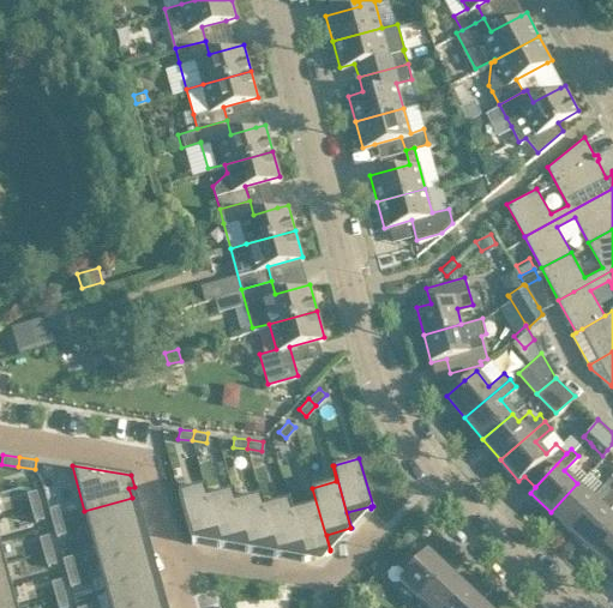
[(592,497),(577,483),(551,512),(571,530),(611,487),(605,481),(592,497)]
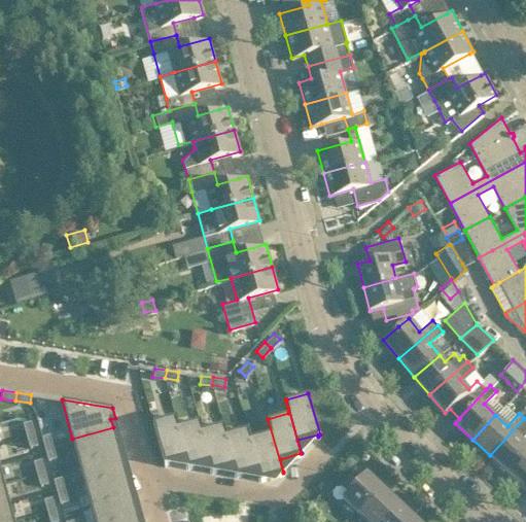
[(176,415),(175,416),(188,466),(209,460),(212,471),(213,470),(199,419),(178,425),(176,415)]
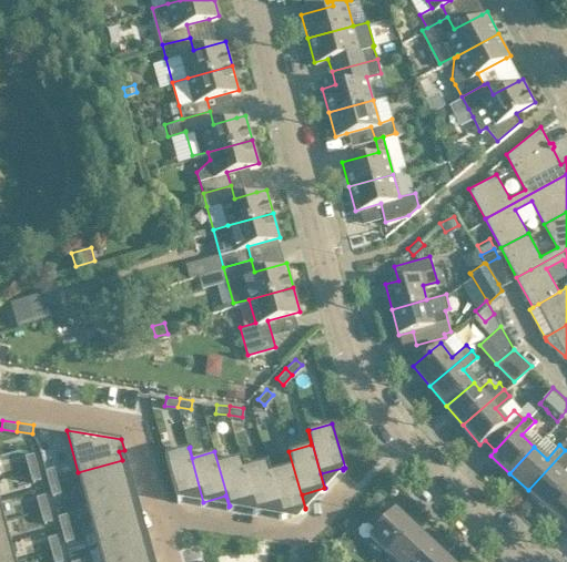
[(565,450),(528,490),(546,508),(566,484),(566,477),(558,470),(566,460),(566,447),(565,450)]
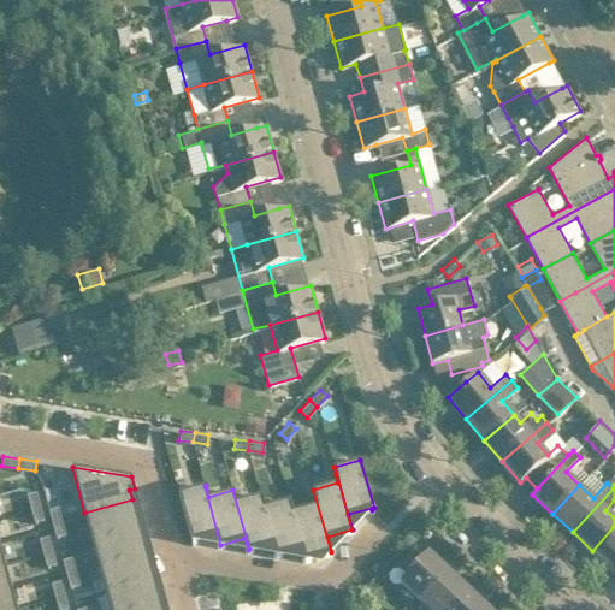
[(194,542),(194,539),(217,533),(220,545),(205,486),(178,492),(191,542),(194,542)]
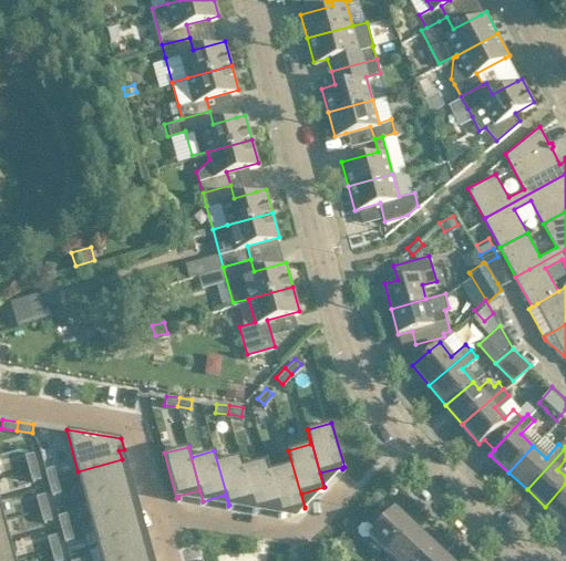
[(24,453),(28,466),(37,464),(33,450),(24,453)]
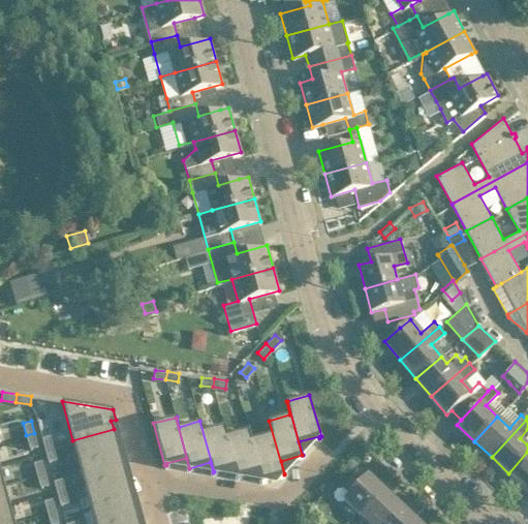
[(199,421),(214,471),(235,466),(238,476),(238,475),(224,425),(204,431),(200,421),(199,421)]
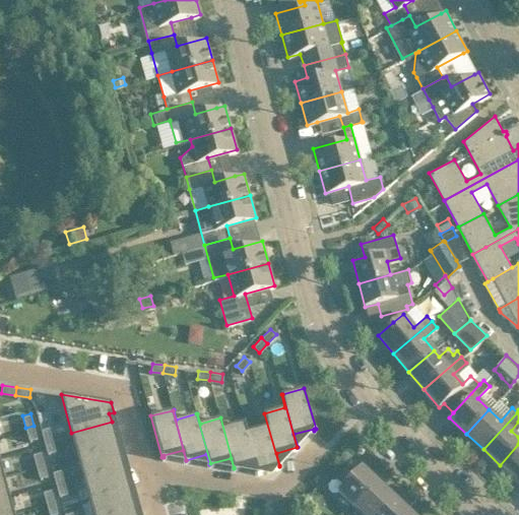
[(244,422),(258,471),(279,466),(264,413),(263,413),(267,426),(248,432),(245,422),(244,422)]
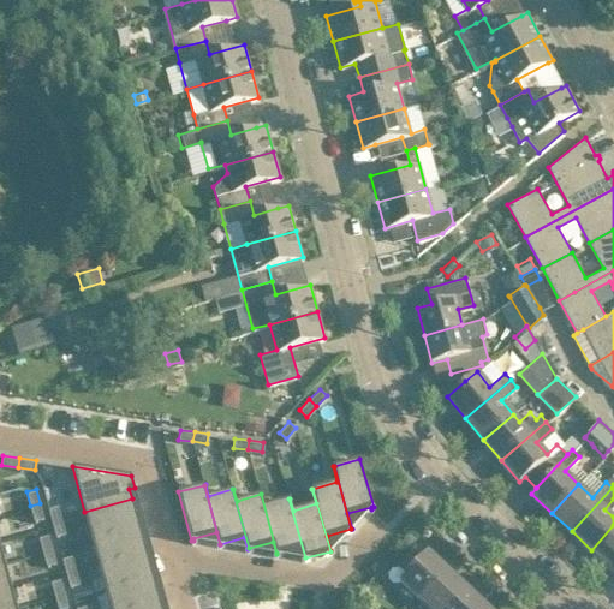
[(262,494),(261,494),(276,553),(300,547),(304,559),(305,557),(288,499),(264,506),(262,494)]
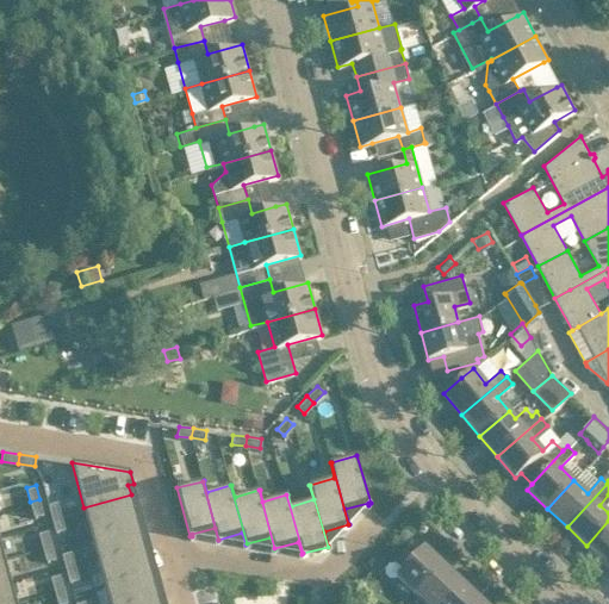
[(131,494),(84,508),(91,533),(137,521),(131,494)]
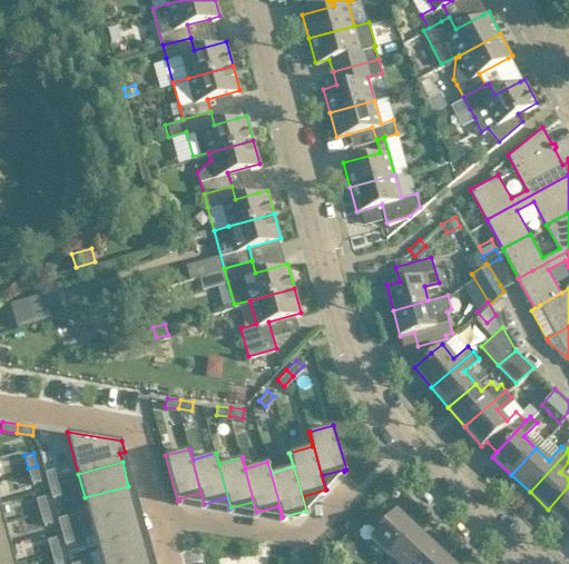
[(40,478),(37,466),(28,468),(31,482),(40,478)]
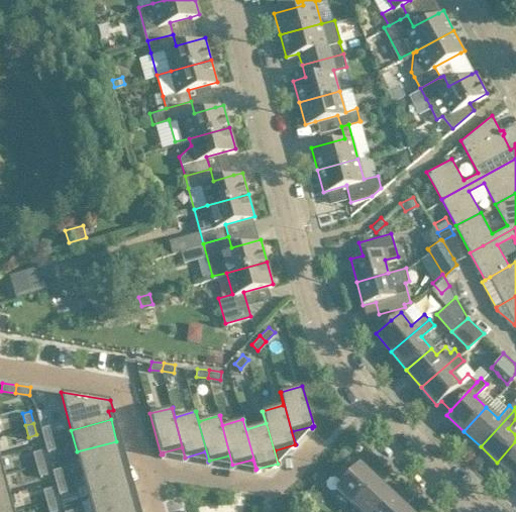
[(43,438),(52,436),(48,424),(40,426),(43,438)]
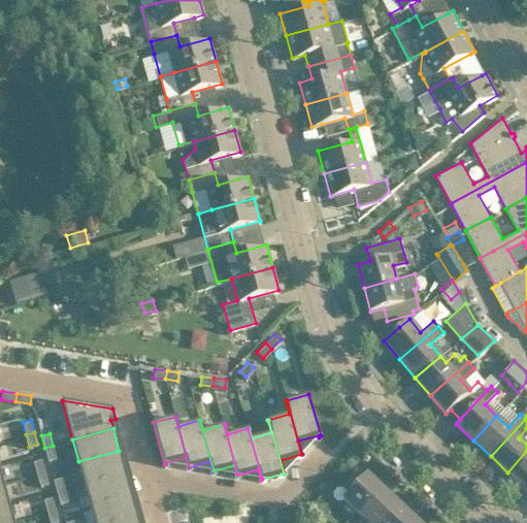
[(56,457),(53,446),(44,448),(48,459),(56,457)]
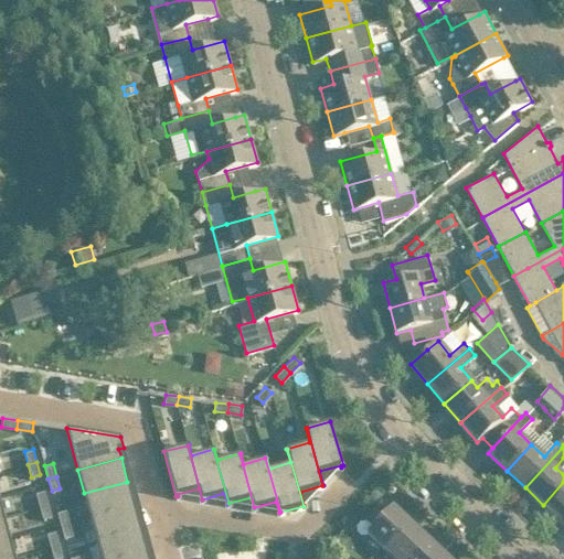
[(127,482),(84,493),(91,516),(134,504),(127,482)]
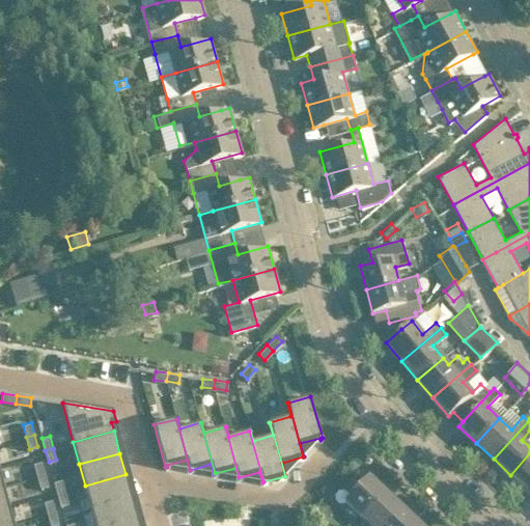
[(529,453),(510,475),(528,492),(529,489),(529,453)]
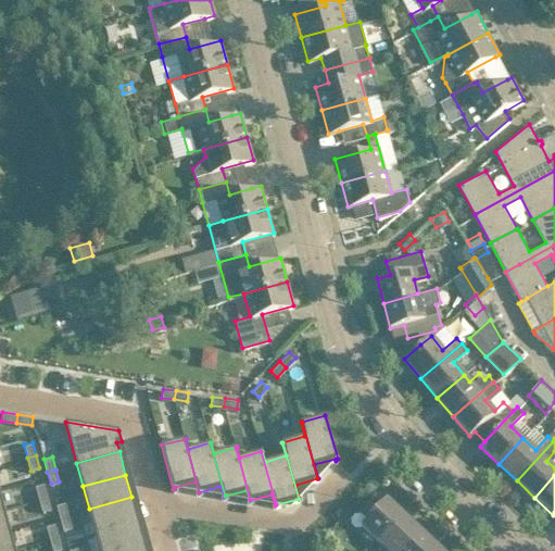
[(38,498),(47,496),(43,483),(35,485),(38,498)]
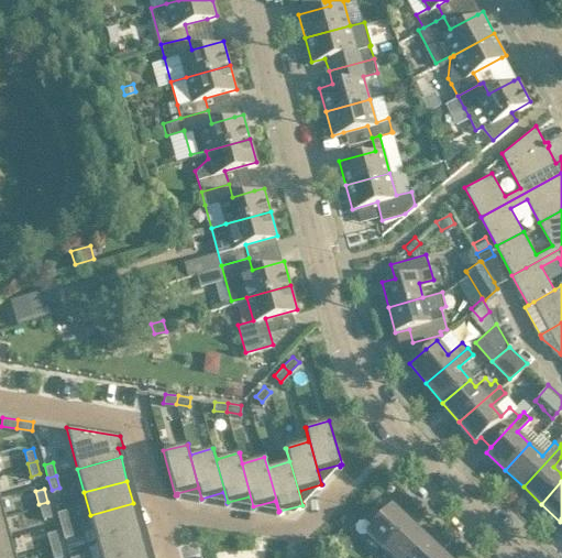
[(385,548),(410,522),(390,504),(388,507),(379,500),(363,516),(372,525),(366,531),(385,548)]
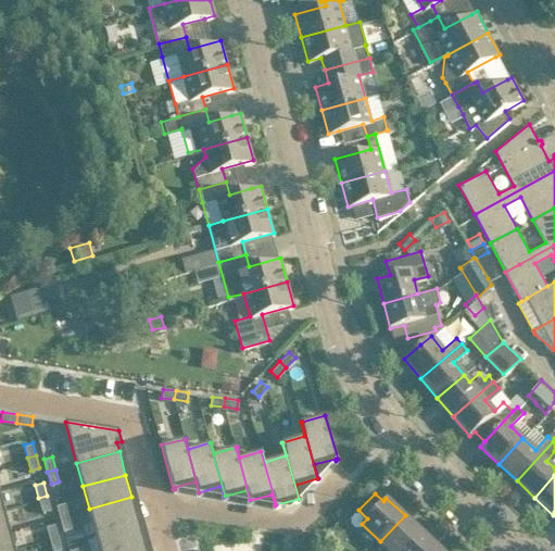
[(47,496),(38,498),(42,511),(51,509),(47,496)]
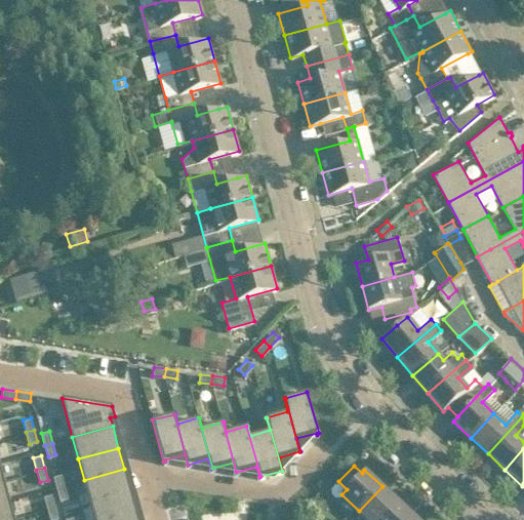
[(124,469),(84,480),(90,503),(130,490),(124,469)]
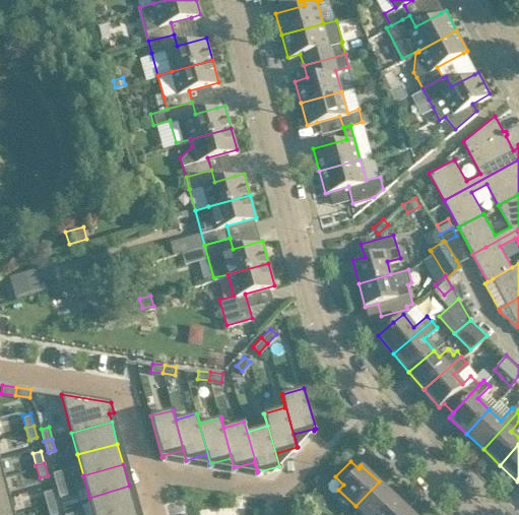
[(56,484),(64,480),(61,469),(53,471),(56,484)]
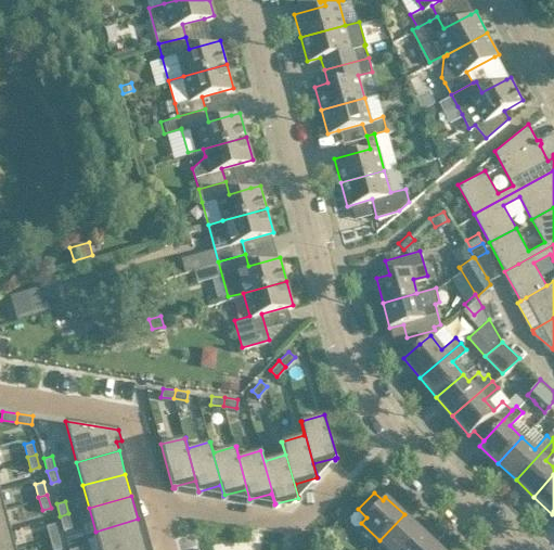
[(0,528),(10,526),(4,507),(0,507),(0,528)]
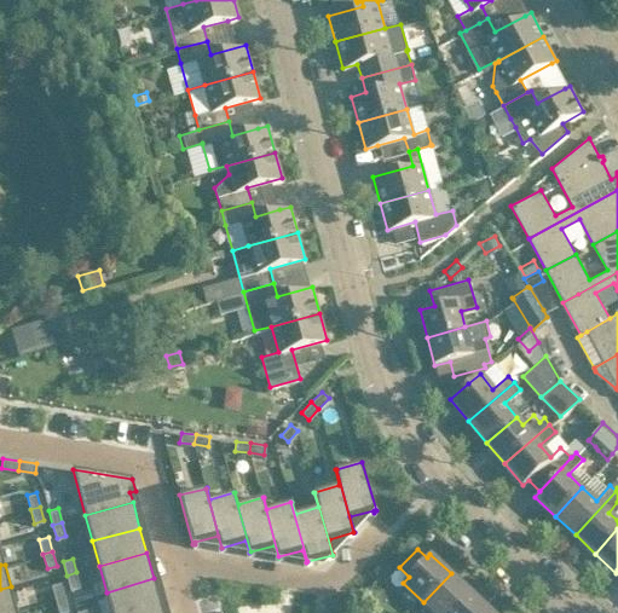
[(76,572),(67,576),(70,589),(80,587),(76,572)]
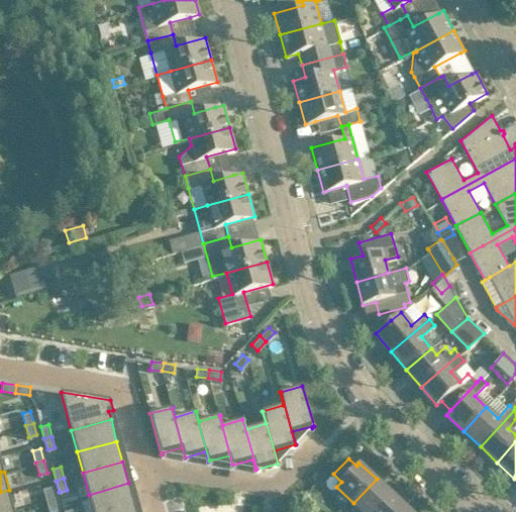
[(377,479),(353,503),(363,511),(377,511),(393,495),(377,479)]
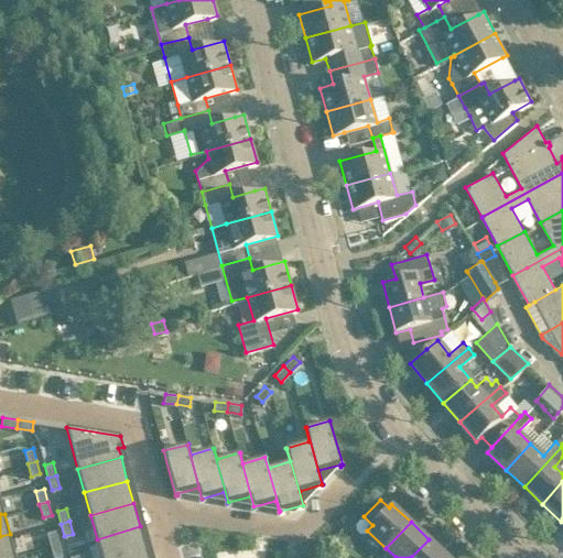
[(114,557),(147,549),(140,526),(97,539),(101,557),(114,557)]
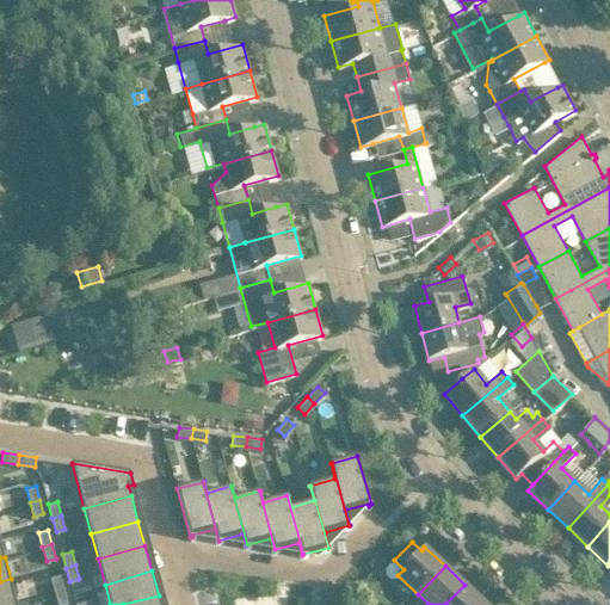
[(55,591),(65,588),(60,574),(50,576),(55,591)]
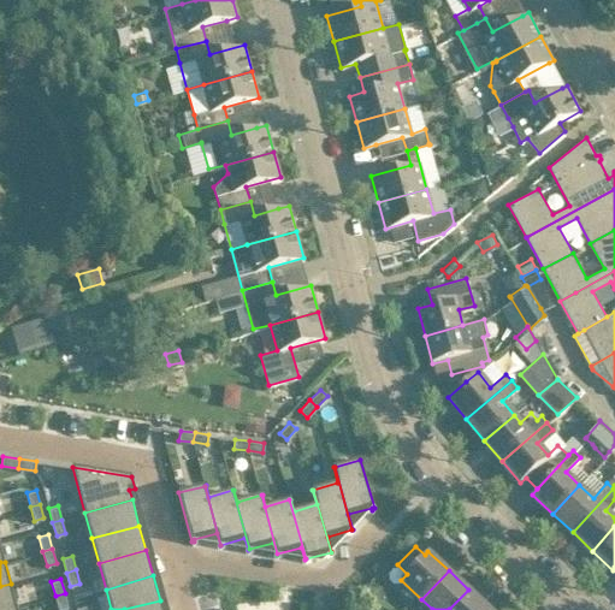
[(468,590),(449,609),(486,609),(489,609),(482,602),(490,592),(478,581),(479,580),(478,579),(468,590)]
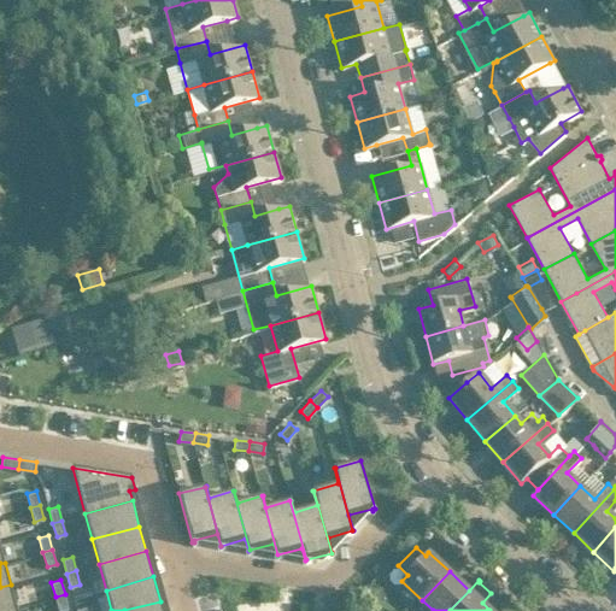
[(0,610),(17,607),(11,585),(0,587),(0,610)]
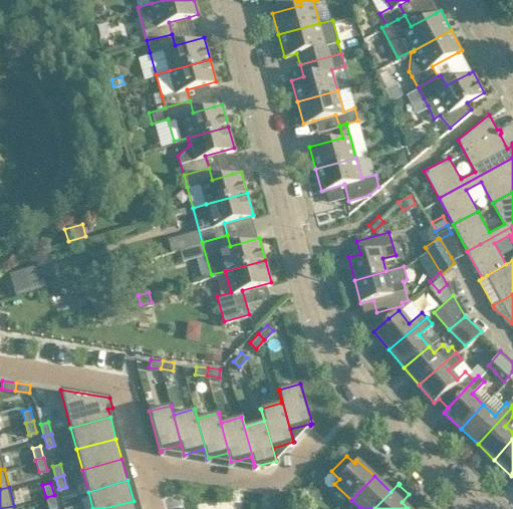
[(54,495),(46,497),(49,508),(57,506),(54,495)]
